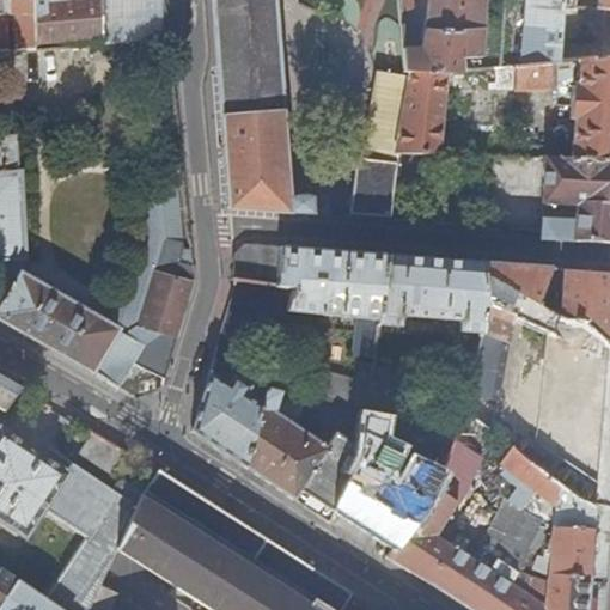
[(103,42),(171,37),(166,0),(37,0),(37,1),(38,42),(103,36),(103,42)]
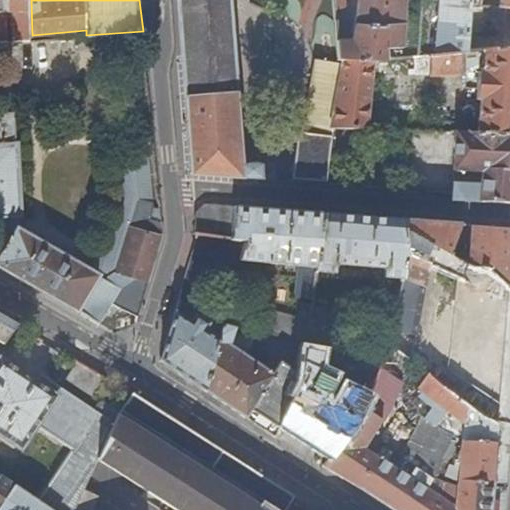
[(180,0),(193,174),(277,180),(276,165),(262,167),(257,163),(247,163),(243,166),(230,0),(180,0)]
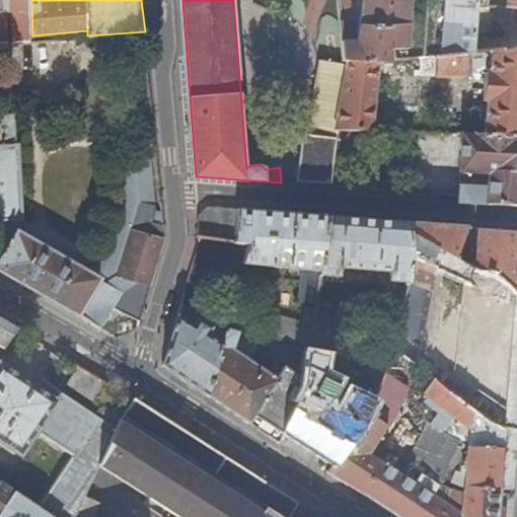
[(351,58),(379,57),(390,57),(391,47),(408,46),(411,0),(363,0),(360,23),(356,40),(343,41),(345,59),(351,58)]
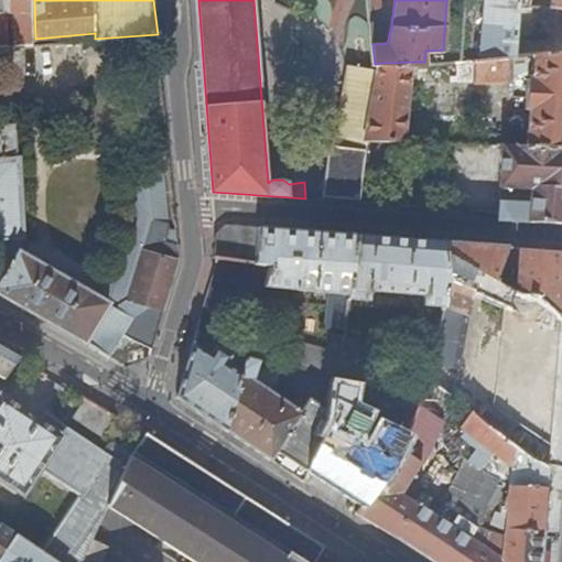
[(481,60),(515,57),(518,22),(519,19),(520,7),(520,0),(484,0),(479,60),(481,60)]
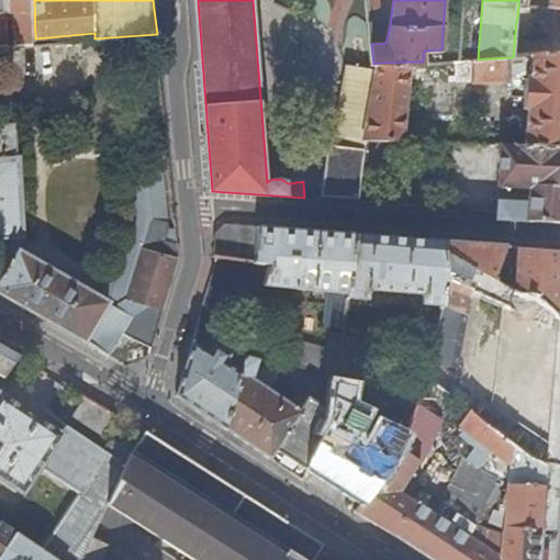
[(536,56),(559,51),(559,8),(549,8),(524,7),(518,7),(517,19),(548,19),(548,22),(516,22),(513,57),(536,56)]
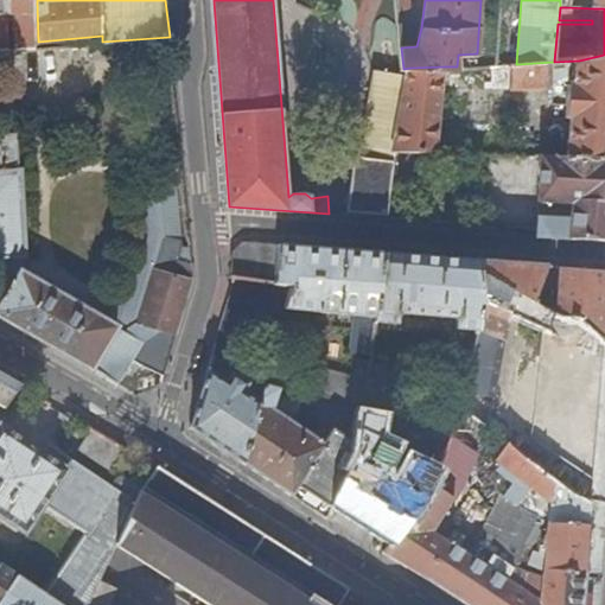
[(14,49),(16,74),(30,74),(27,48),(14,49)]
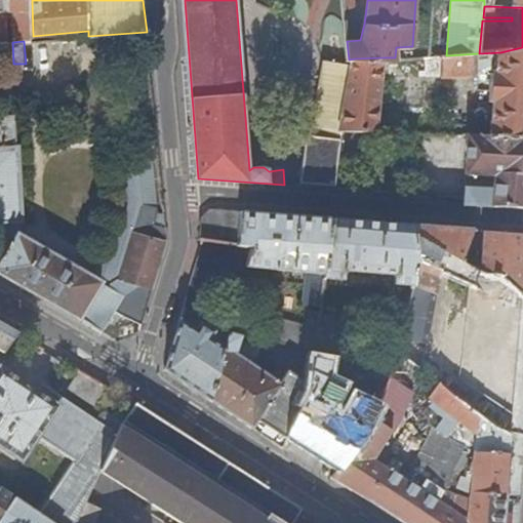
[(0,42),(0,65),(13,64),(12,42),(0,42)]
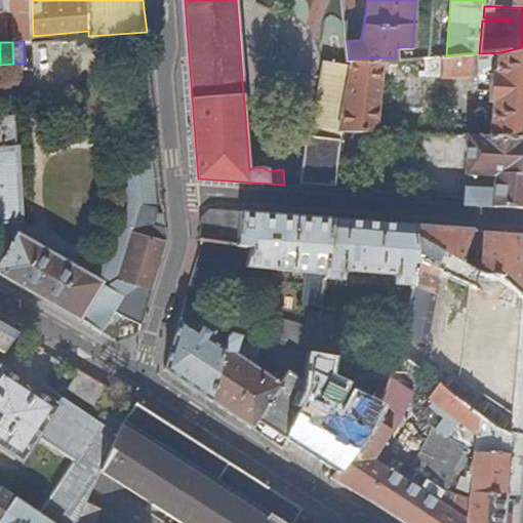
[(491,134),(522,135),(522,47),(500,52),(479,53),(447,55),(441,55),(442,74),(475,75),(475,72),(493,67),(490,103),(494,104),(491,134)]
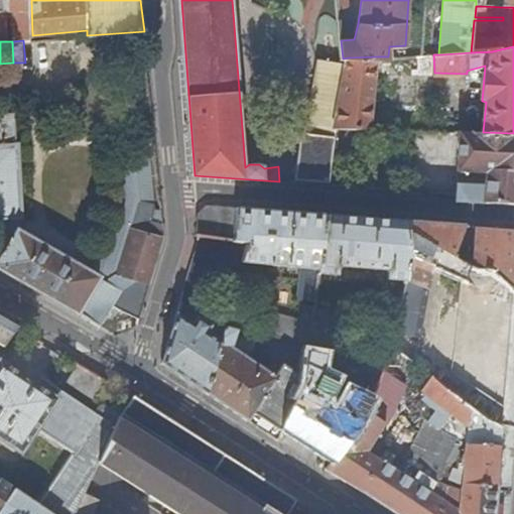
[(360,128),(370,128),(377,56),(349,57),(348,67),(338,127),(360,128)]
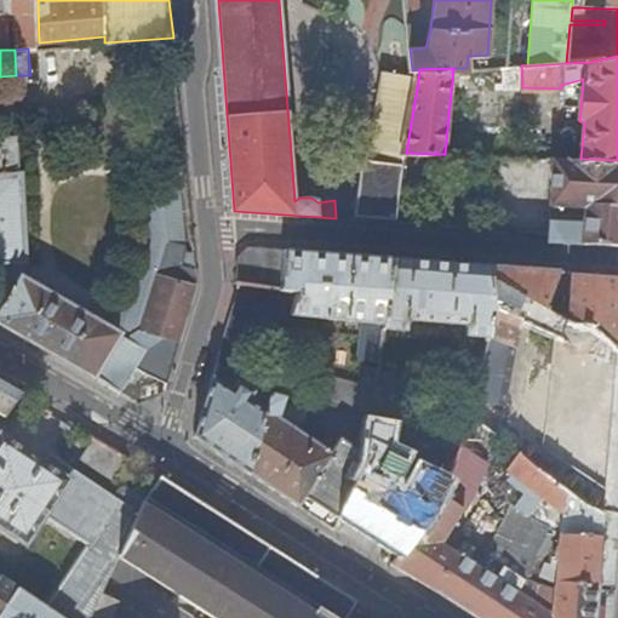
[(404,166),(406,153),(418,80),(381,74),(366,161),(404,166)]
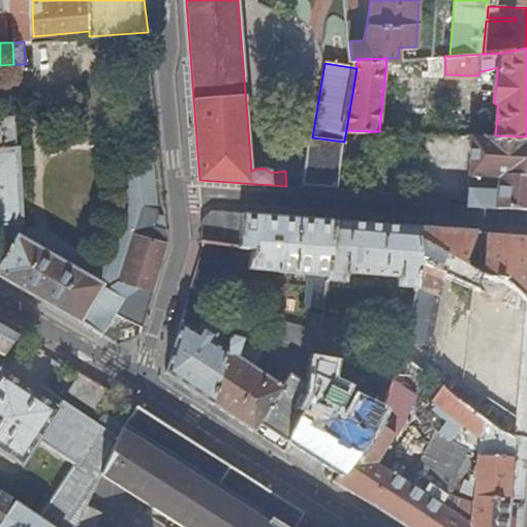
[(0,272),(78,318),(103,334),(110,323),(116,313),(144,324),(168,238),(166,213),(159,213),(154,153),(116,157),(116,196),(95,279),(27,240),(22,146),(20,146),(18,116),(0,116),(0,272)]
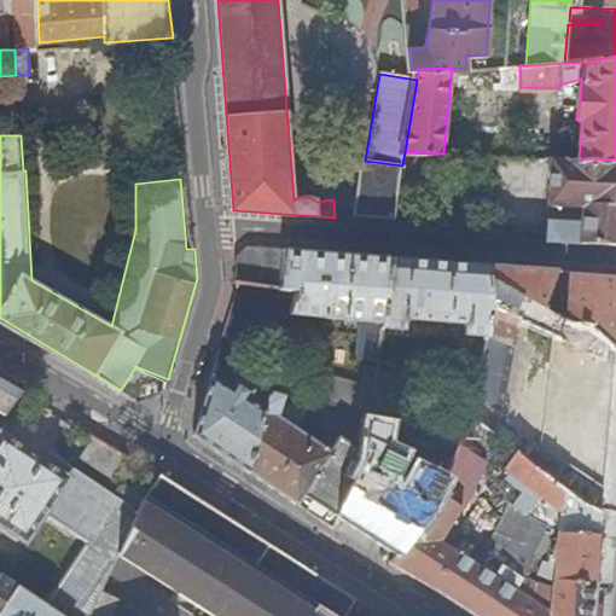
[(396,221),(423,224),(431,154),(405,152),(402,166),(396,221)]
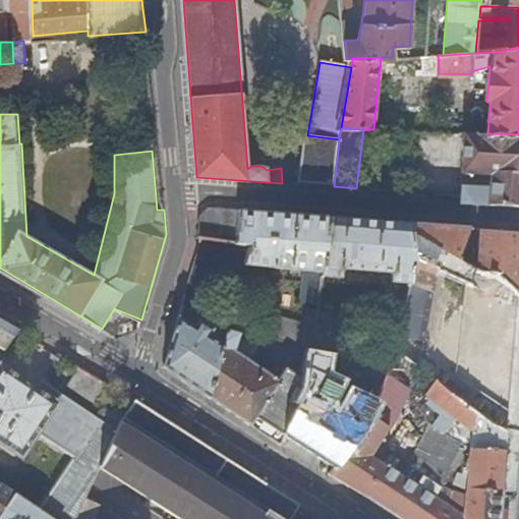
[(462,184),(461,195),(461,202),(518,205),(518,134),(487,133),(464,132),(462,172),(493,173),(491,186),(462,184)]
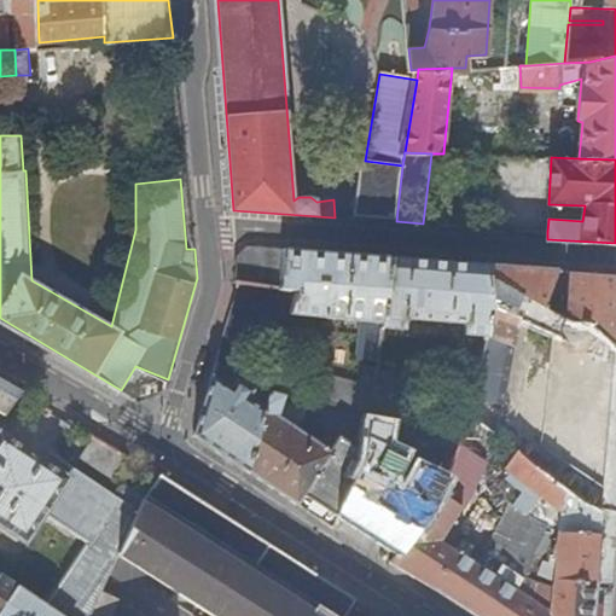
[(354,219),(396,221),(402,166),(365,161),(361,160),(354,219)]
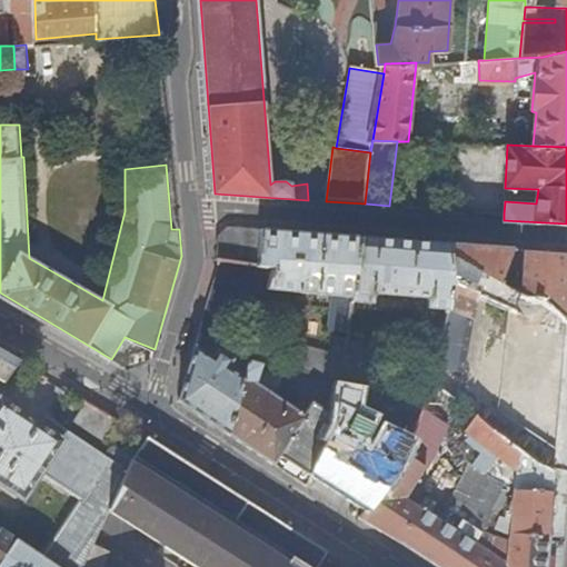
[(217,238),(219,259),(254,265),(259,266),(259,228),(230,226),(217,238)]
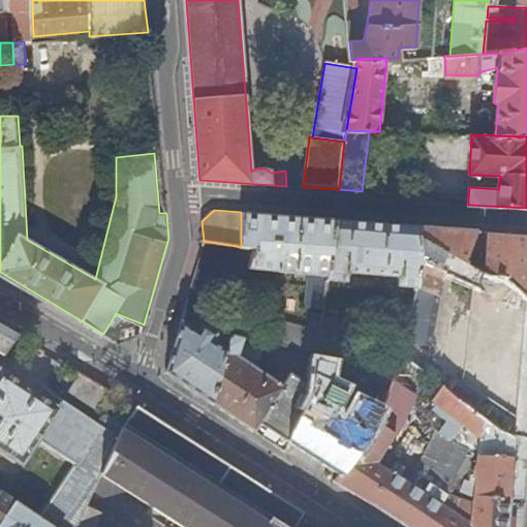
[(274,215),(241,212),(241,247),(253,248),(248,269),(310,274),(328,275),(334,219),(274,215)]
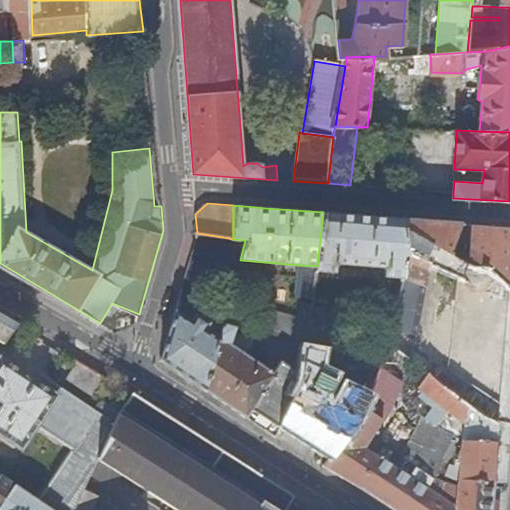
[(357,215),(323,212),(317,266),(317,270),(334,272),(335,263),(385,268),(383,278),(401,279),(406,256),(404,219),(357,215)]
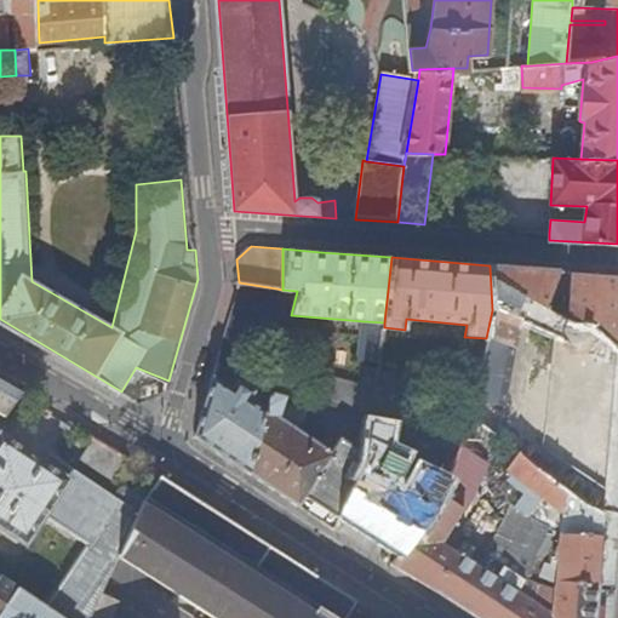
[(559,270),(513,267),(510,289),(562,319),(588,331),(617,347),(617,274),(591,273),(566,270),(565,280),(570,281),(567,295),(551,289),(559,270)]
